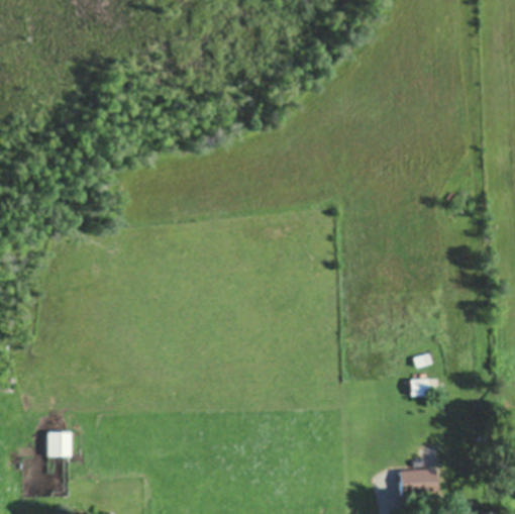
[(432,363),(417,367),(414,358),(429,353),(432,363)]
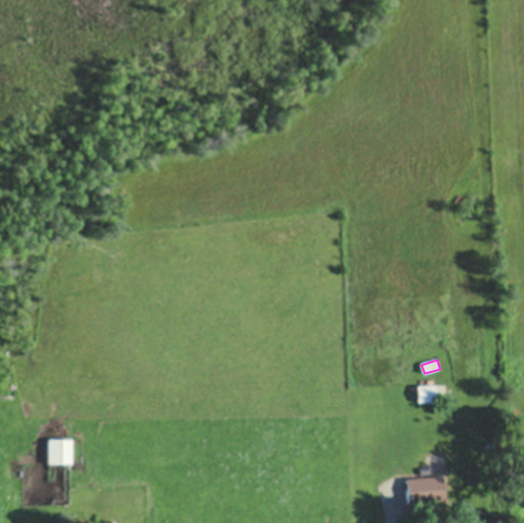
[(437,402),(418,403),(418,385),(436,384),(437,402)]
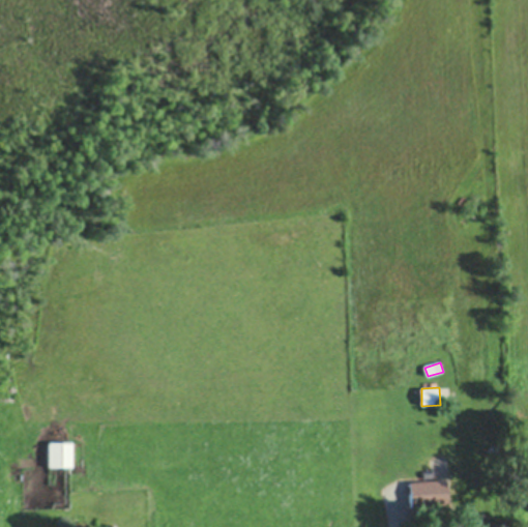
[(72,468),(49,468),(48,444),(71,443),(72,468)]
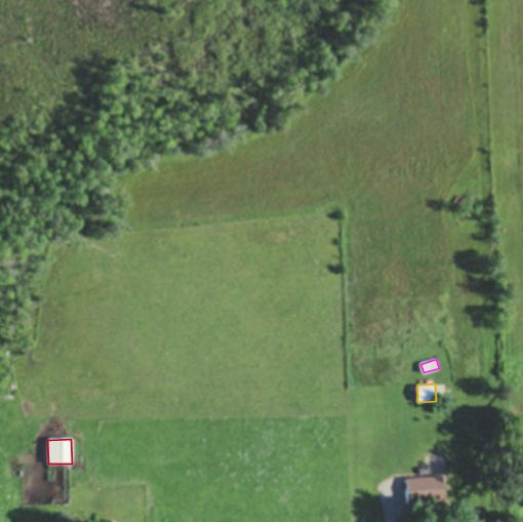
[(430,460),(413,462),(412,455),(430,453),(430,460)]
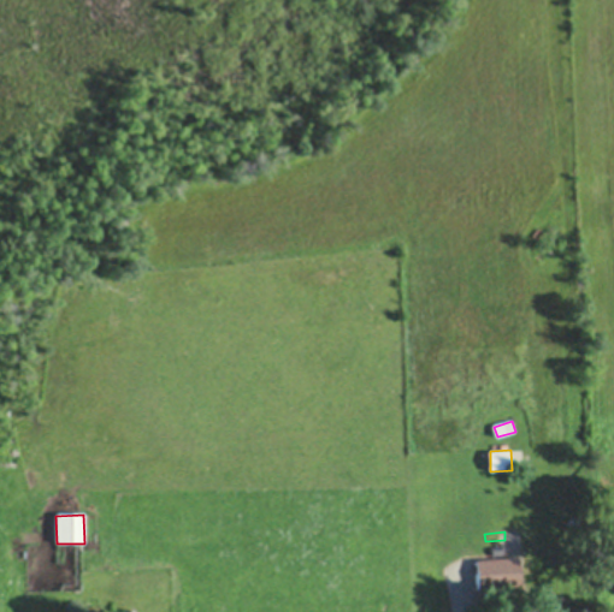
[(507,578),(479,581),(478,558),(506,557),(507,578)]
